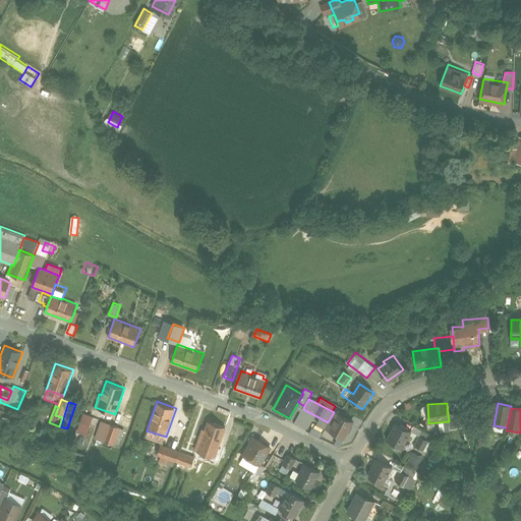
[(91,426),(94,415),(84,412),(78,432),(87,435),(89,425),(91,426)]
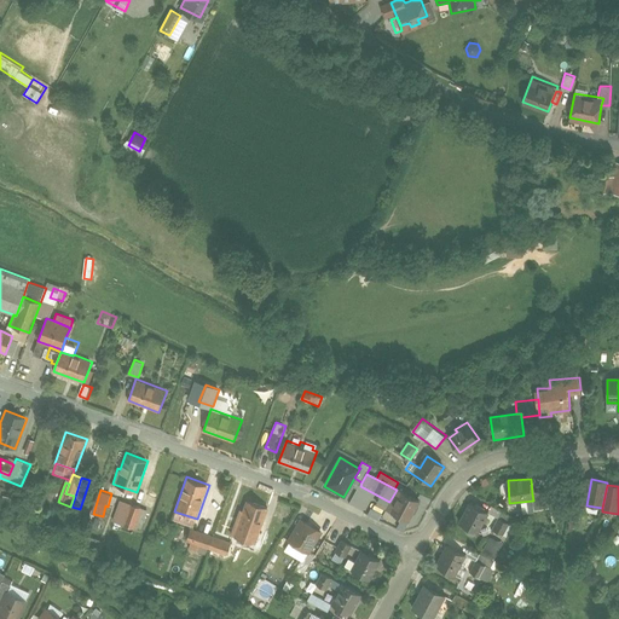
[(409,522),(420,503),(397,490),(389,502),(386,509),(409,522)]
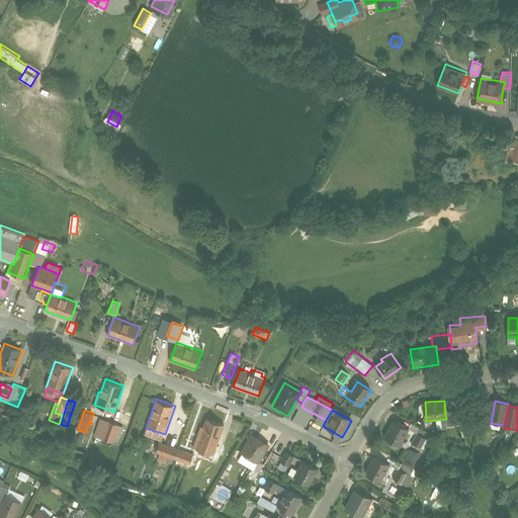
[(465,425),(464,411),(445,413),(446,419),(446,427),(465,425)]
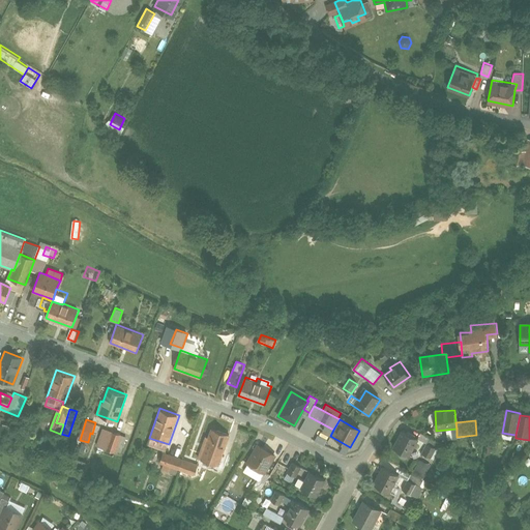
[(112,431),(102,428),(96,445),(106,449),(112,431)]
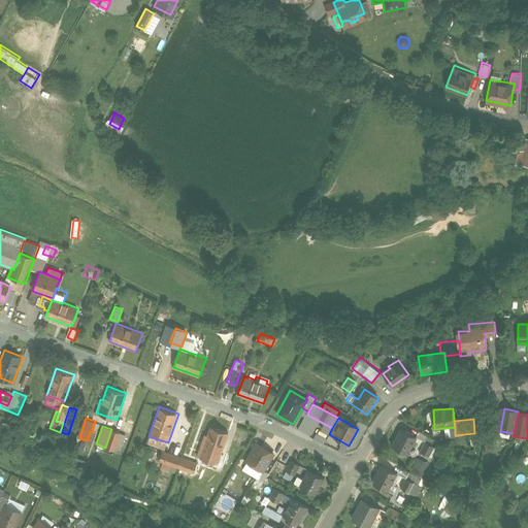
[(229,432),(210,426),(207,435),(204,433),(196,456),(218,464),(229,432)]
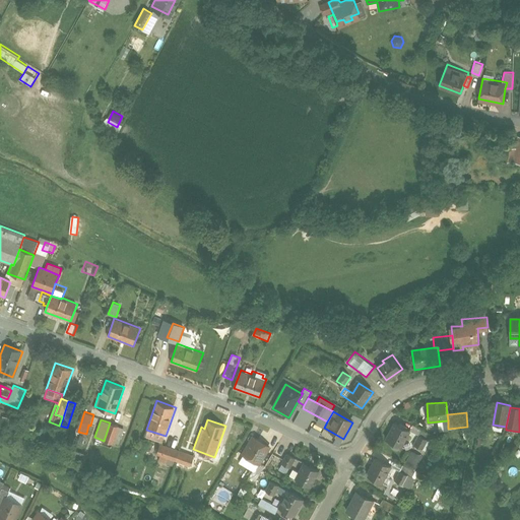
[(394,421),(386,439),(393,443),(392,446),(392,449),(397,451),(400,450),(410,431),(394,421)]
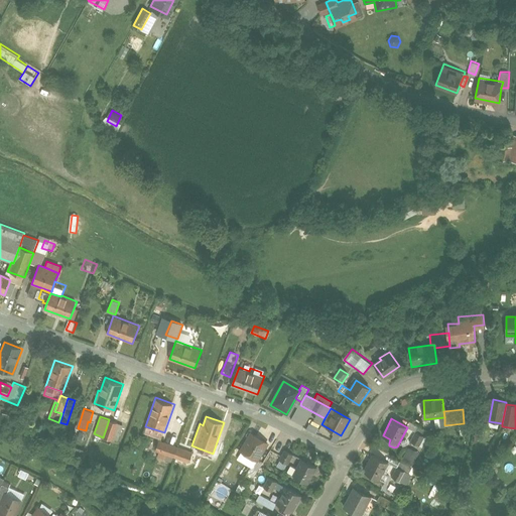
[(119,422),(109,419),(103,437),(112,440),(119,422)]
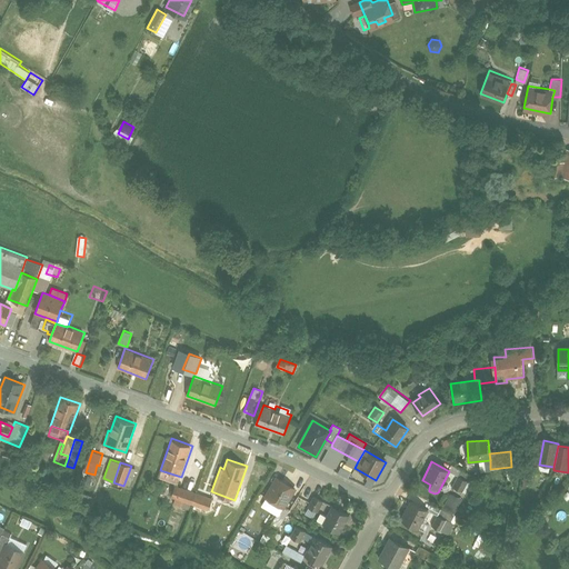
[(339,472),(349,477),(351,470),(341,466),(339,472)]
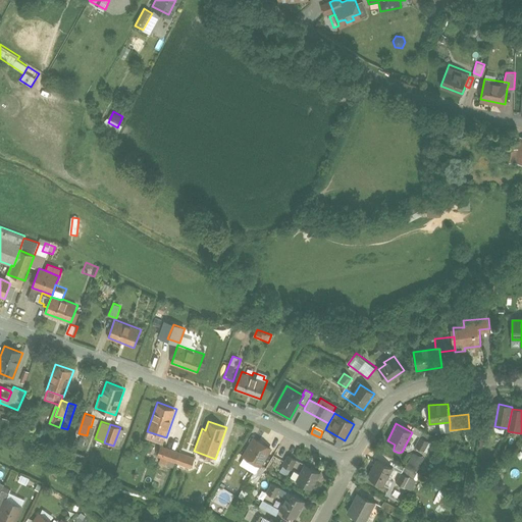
[(253,436),(243,456),(261,466),(272,448),(253,436)]
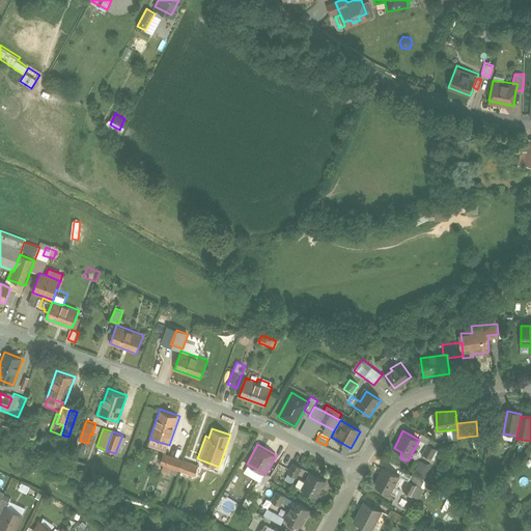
[(436,448),(429,446),(425,455),(430,458),(436,448)]
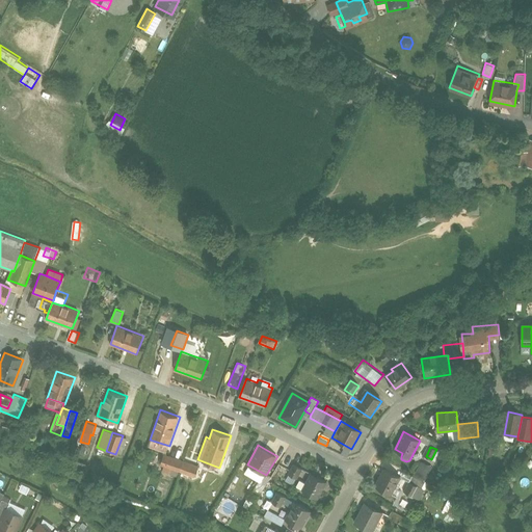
[(195,477),(200,464),(165,452),(161,464),(164,466),(162,471),(178,477),(180,471),(195,477)]
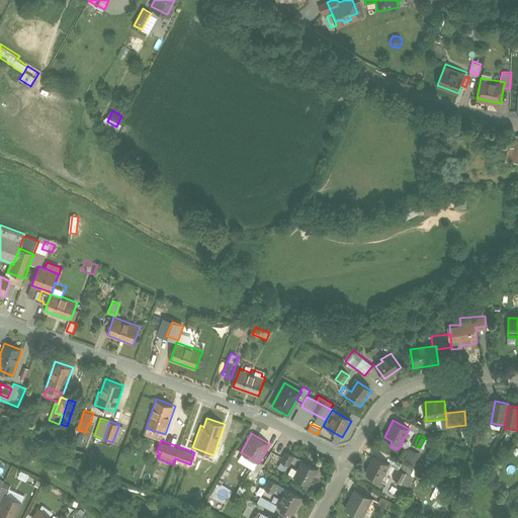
[(295,454),(286,449),(280,459),(290,464),(292,461),(295,454)]
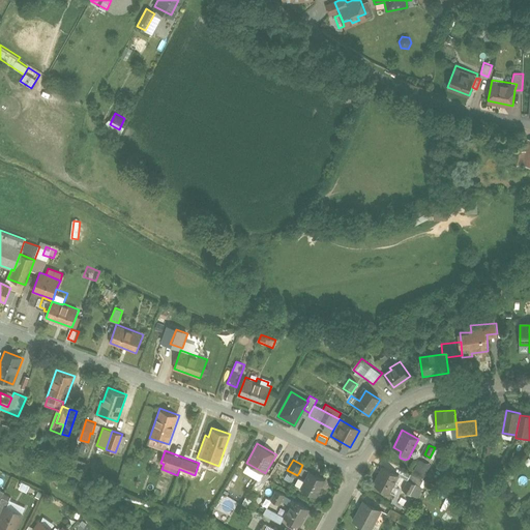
[(424,477),(431,464),(420,460),(414,473),(424,477)]
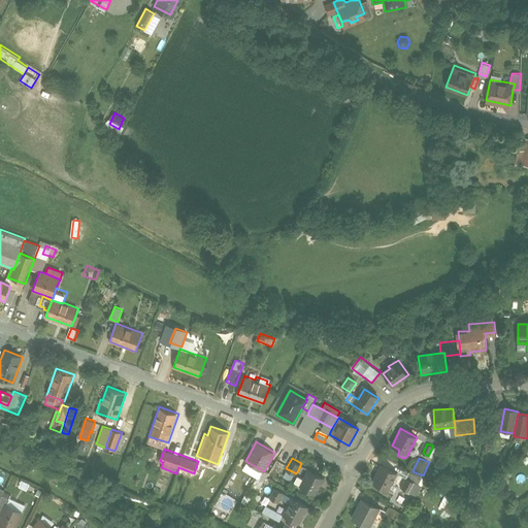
[(397,472),(381,464),(372,481),(389,489),(397,474),(397,472)]
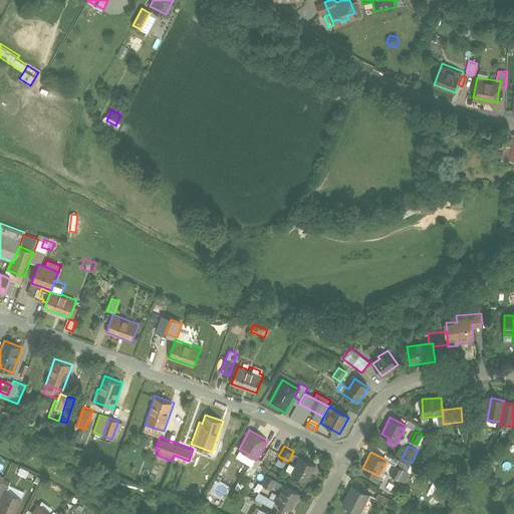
[(315,463),(300,455),(297,462),(295,465),(291,473),(306,480),(315,463)]
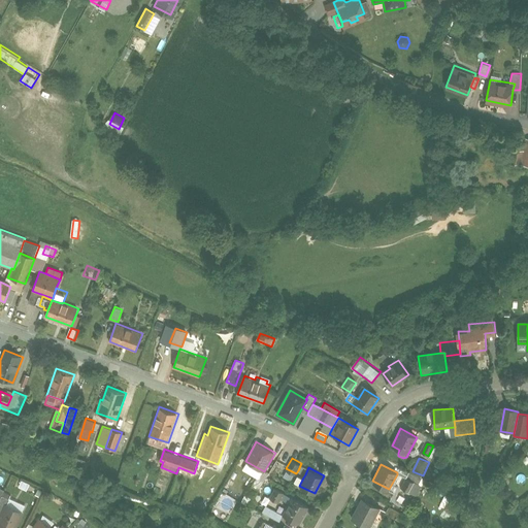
[(397,472),(397,474),(406,479),(410,472),(400,467),(397,472)]
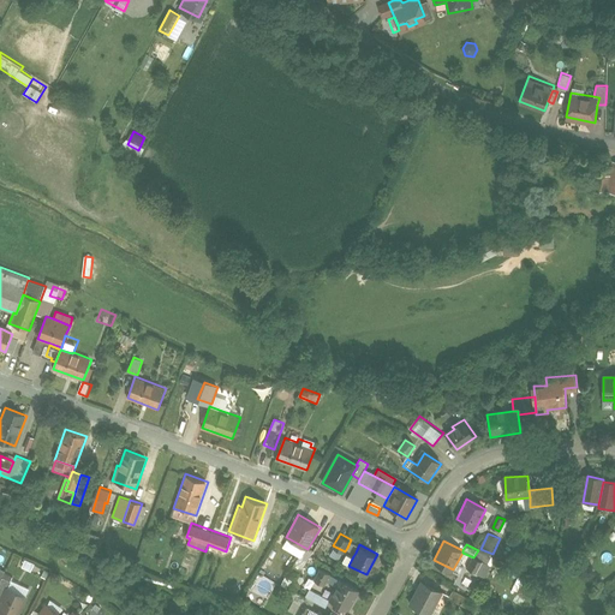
[(348,566),(353,556),(347,554),(342,562),(348,566)]
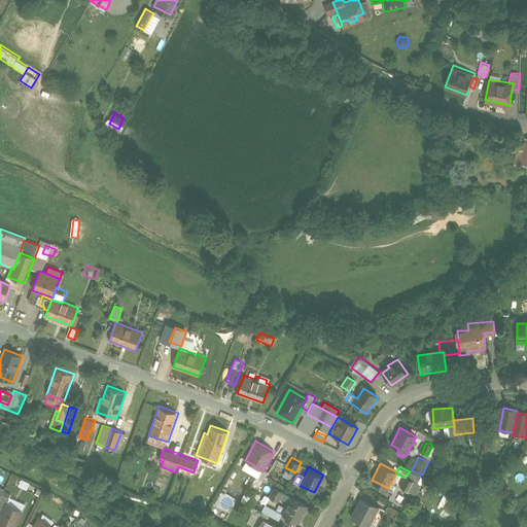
[(414,483),(408,479),(401,488),(408,492),(414,483)]
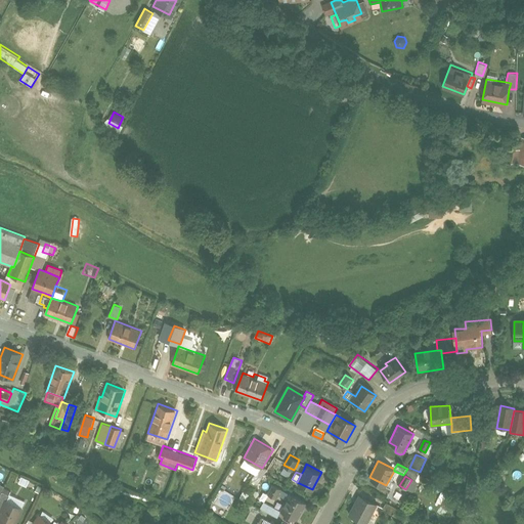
[(273,484),(268,493),(277,498),(282,488),(273,484)]
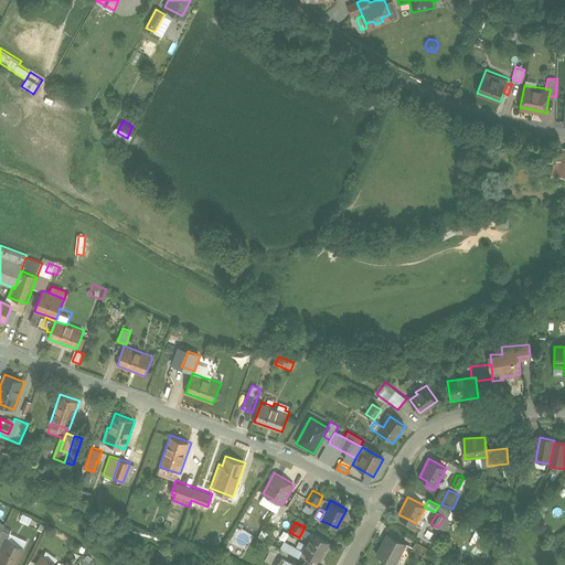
[(4,539),(8,541),(12,530),(4,526),(0,537),(4,539)]
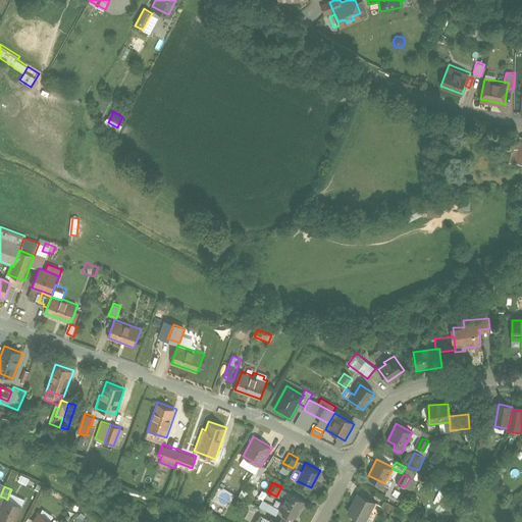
[(306,501),(285,488),(281,496),(284,498),(278,508),(280,509),(297,518),(306,501)]
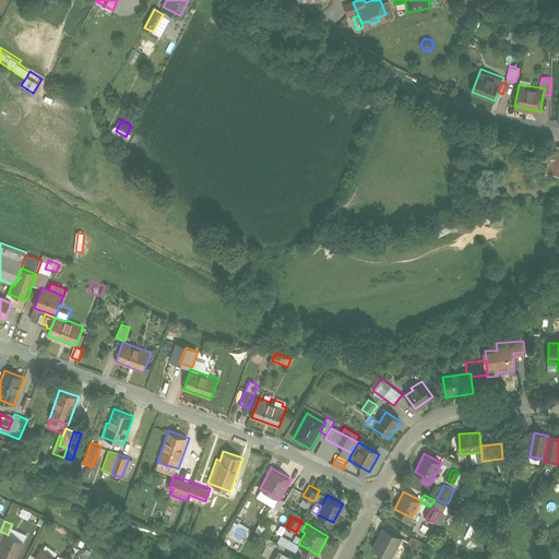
[(383,526),(372,548),(392,558),(403,537),(383,526)]
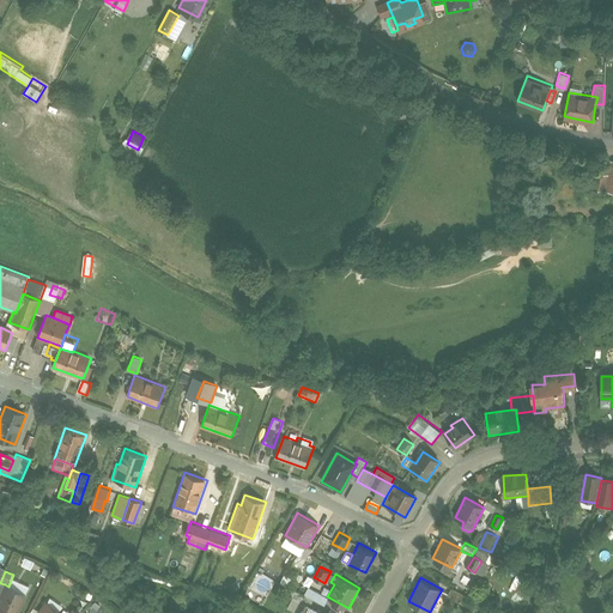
[(8,587),(5,584),(0,595),(0,612),(19,612),(28,594),(8,587)]
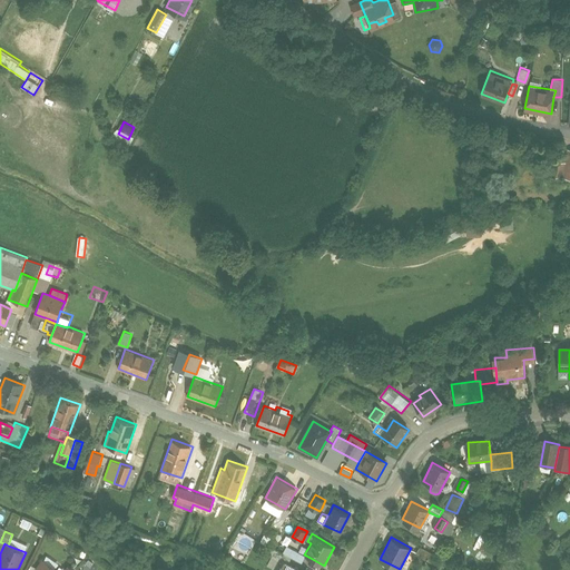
[(303,563),(306,556),(304,554),(290,546),(284,557),(290,560),(292,557),(303,563)]
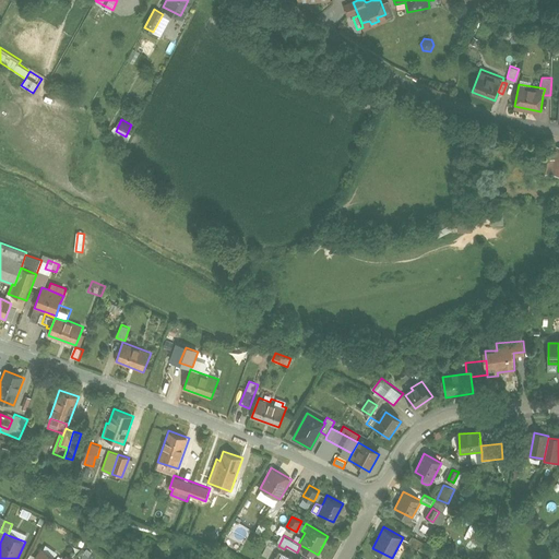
[(429,545),(418,539),(414,548),(425,554),(429,545)]
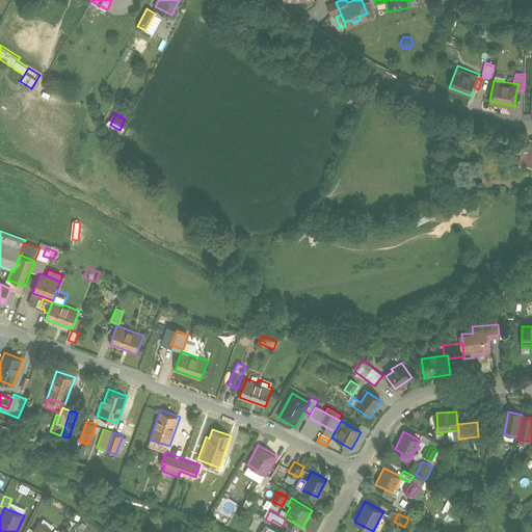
[(41,523),(52,531),(55,526),(44,519),(41,523)]
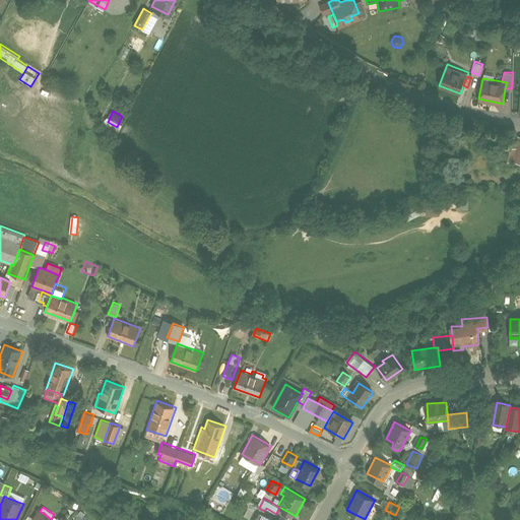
[(87,513),(81,509),(77,514),(83,519),(87,513)]
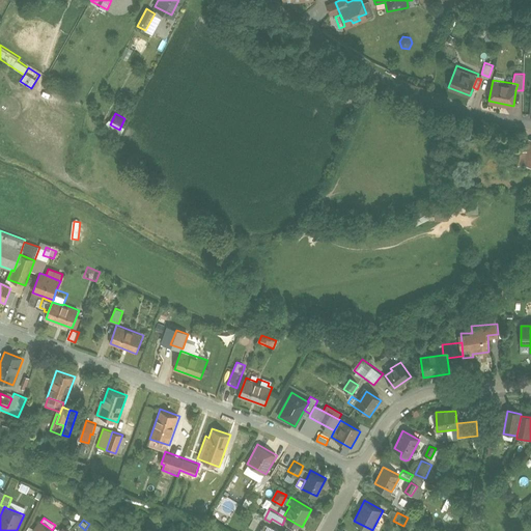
[(260,520),(255,529),(259,530),(267,530),(269,530),(271,526),(260,520)]
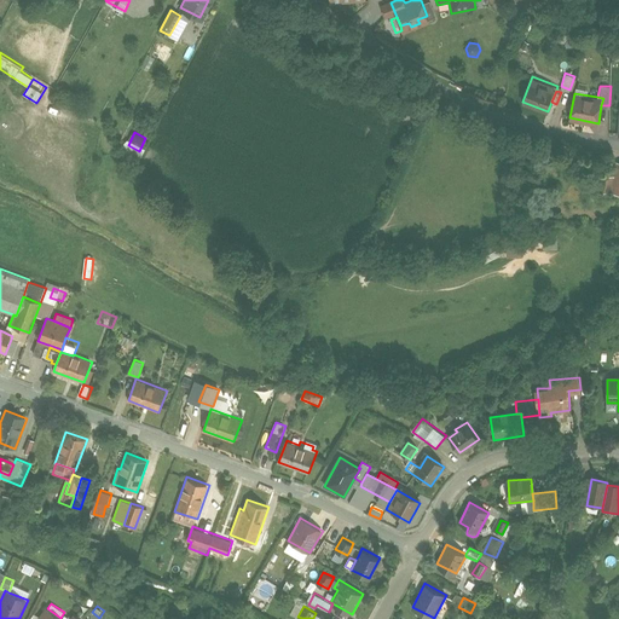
[(46,608),(38,618),(81,618),(75,614),(71,618),(62,618),(61,618),(47,608),(46,608)]
